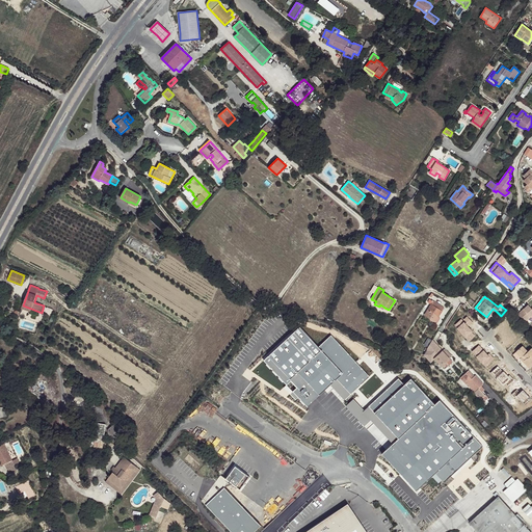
[(439,317),(444,308),(433,301),(429,299),(428,301),(431,304),(425,315),(437,323),(440,318),(439,317)]
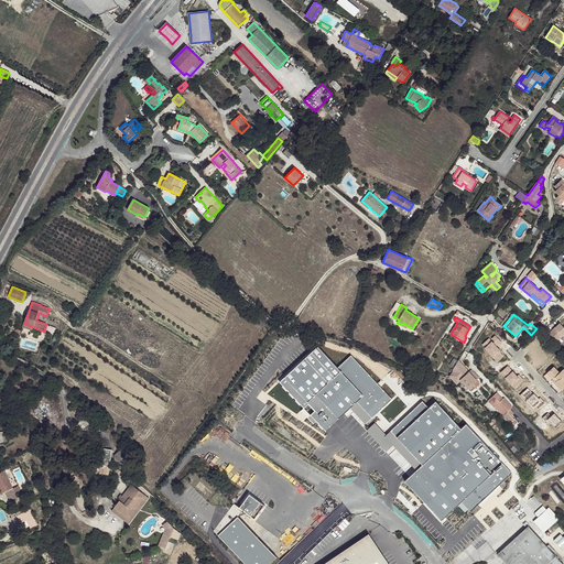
[(560,324),(549,334),(556,342),(560,339),(563,334),(563,327),(560,324)]
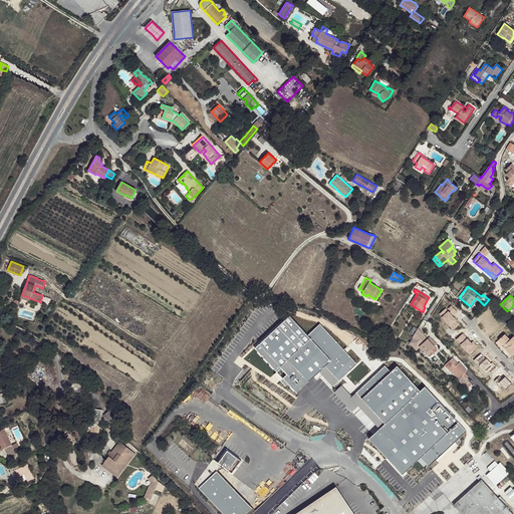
[(476,298),(470,306),(471,307),(476,301),(479,303),(480,301),(476,298)]
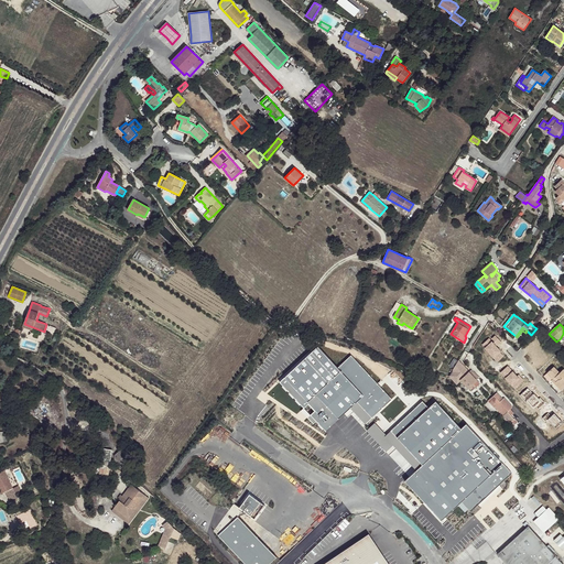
[(481,345),(497,362),(505,356),(497,346),(501,342),(496,336),(490,339),(489,338),(481,345)]
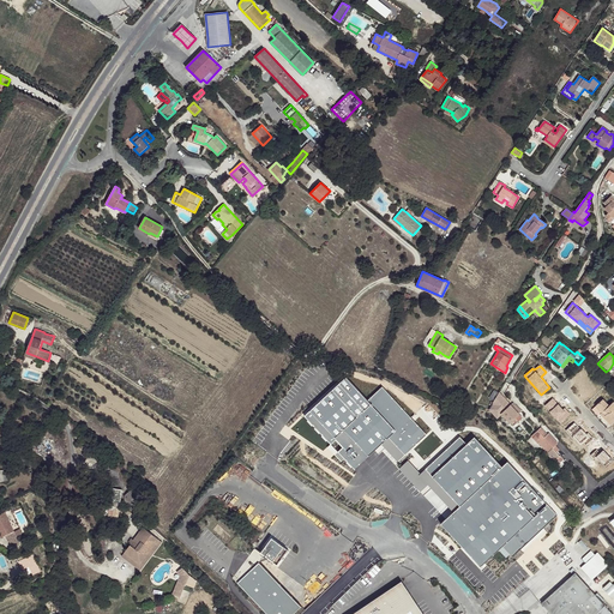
[(345,378),(302,417),(330,445),(335,440),(342,447),(337,452),(354,470),(387,438),(404,456),(427,434),(381,387),(367,401),(345,378)]
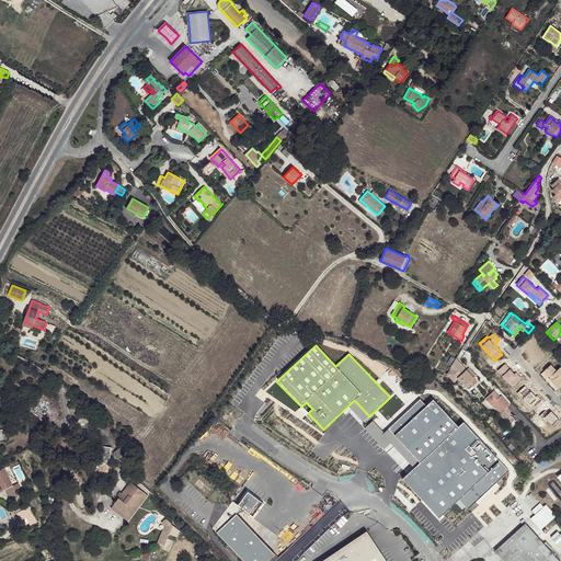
[(451,366),(447,374),(454,381),(458,378),(469,389),(477,381),(473,378),(476,376),(469,368),(467,370),(456,359),(451,366)]
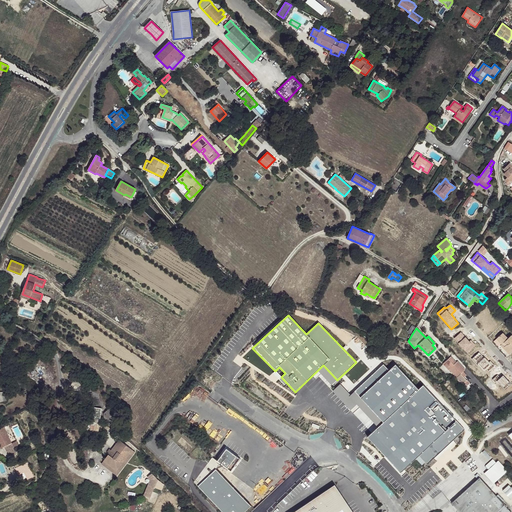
[(461,332),(454,339),(468,353),(476,345),(471,340),(469,341),(461,332)]
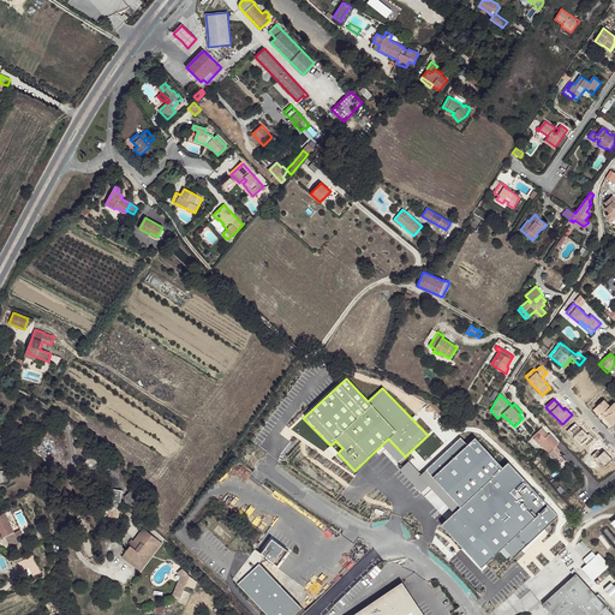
[(610,406),(603,399),(599,401),(601,402),(597,406),(613,424),(614,422),(614,402),(610,406)]
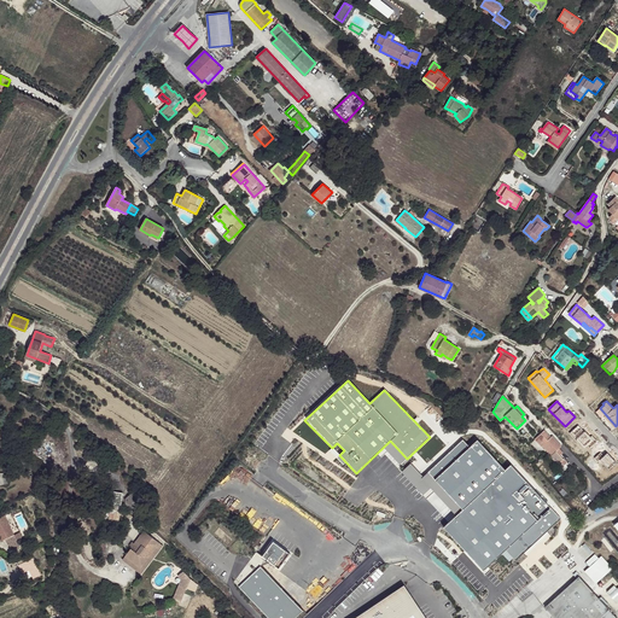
[(616,426),(600,408),(596,412),(602,419),(605,417),(614,427),(616,426)]
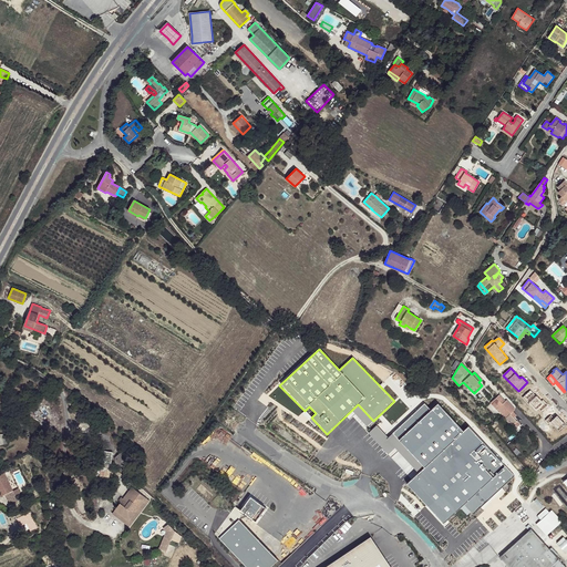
[(531,391),(523,398),(529,404),(531,403),(537,410),(538,408),(542,411),(547,404),(543,400),(542,401),(531,391)]
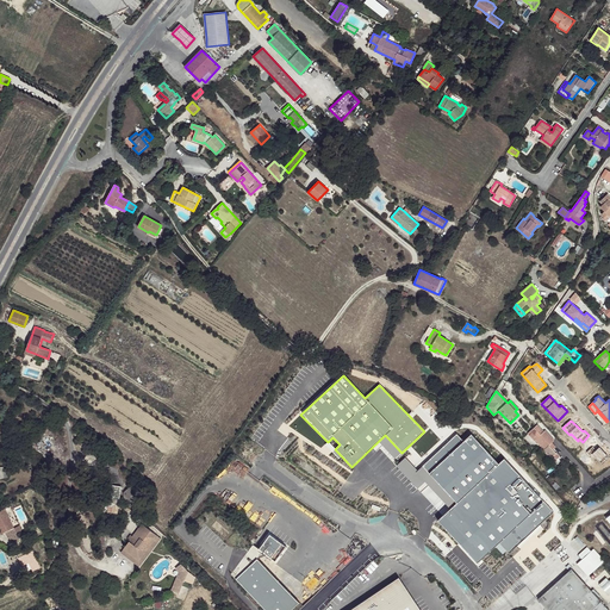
[(554,441),(545,430),(543,431),(537,425),(528,434),(535,441),(535,440),(545,450),(543,450),(551,459),(554,455),(558,459),(560,456),(556,453),(553,449),(555,447),(552,442),(554,441)]
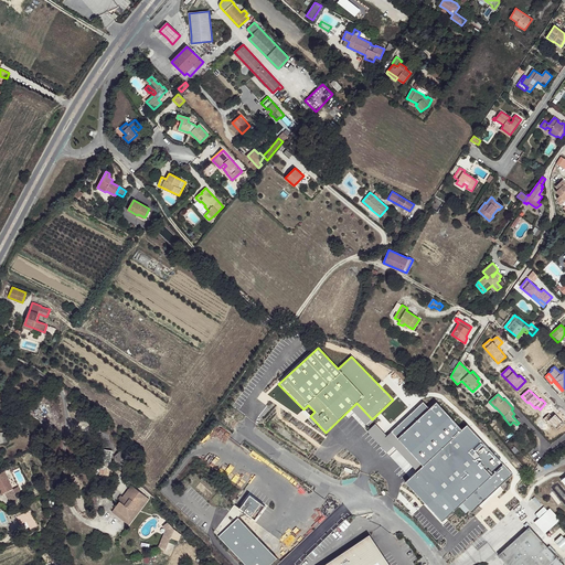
[(424,404),(392,433),(423,466),(404,483),(441,523),(461,504),(470,514),(513,475),(467,425),(461,430),(436,404),(429,411),(424,404)]
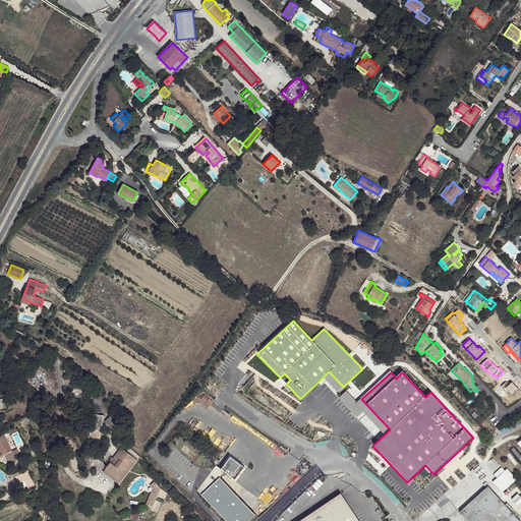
[(506,382),(502,386),(504,390),(506,388),(514,397),(520,391),(512,383),(509,385),(506,382)]
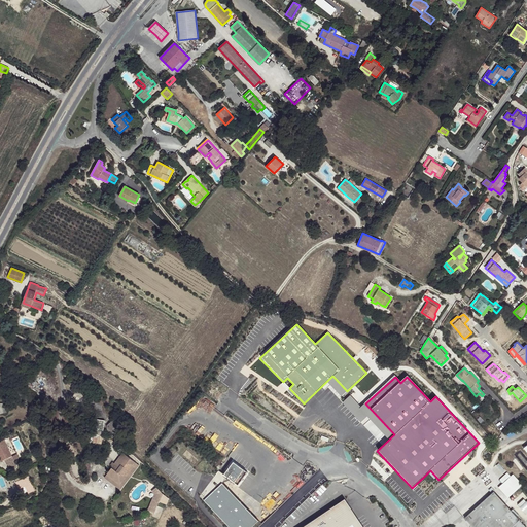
[(95,443),(102,444),(105,420),(96,419),(94,431),(93,431),(92,432),(93,433),(94,434),(93,436),(92,436),(92,441),(95,441),(95,443)]
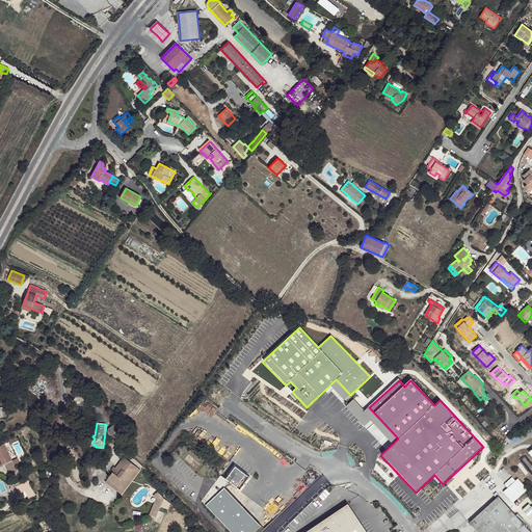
[(108,430),(108,436),(113,442),(124,432),(115,423),(108,430)]
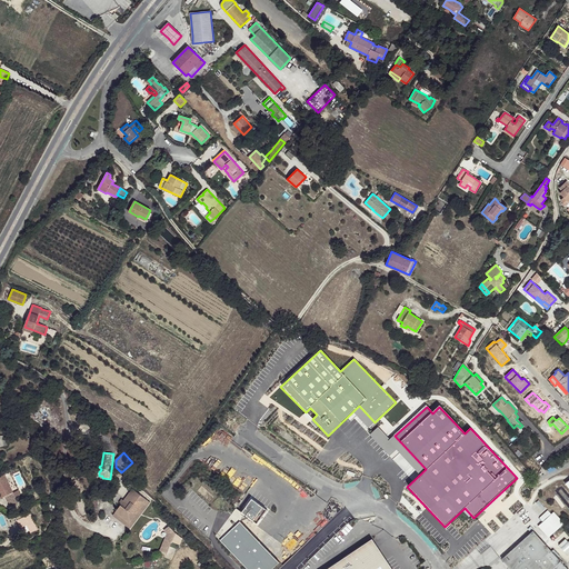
[(13,492),(5,475),(0,477),(0,489),(1,489),(5,497),(7,502),(8,501),(16,498),(13,492)]
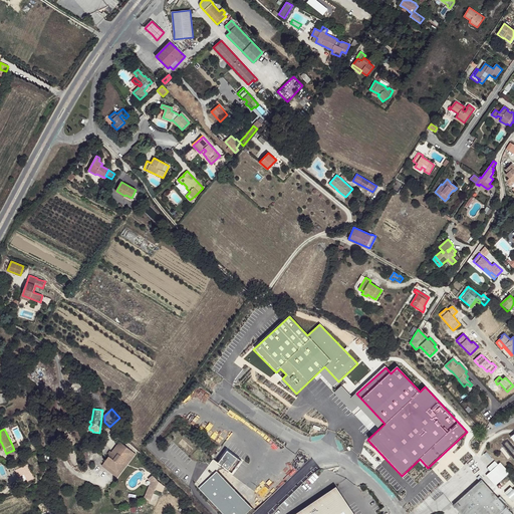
[(116,473),(133,452),(120,442),(112,453),(109,455),(104,463),(116,473)]
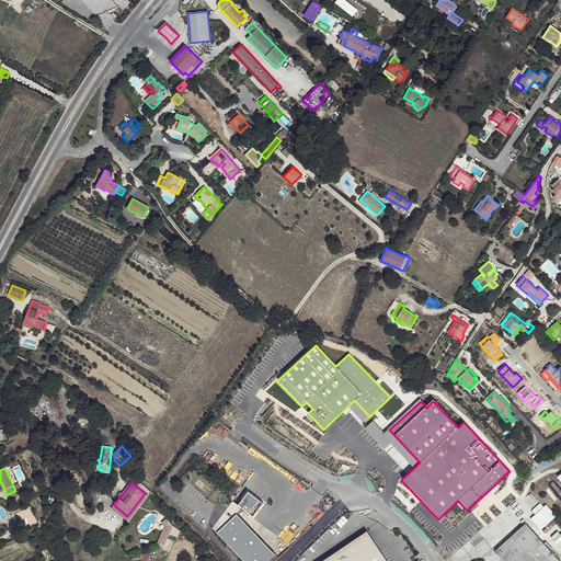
[(249,491),(238,505),(241,507),(253,516),(263,502),(249,491)]
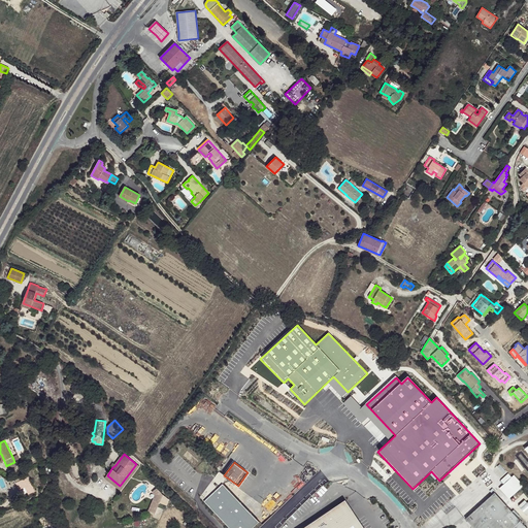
[(136,464),(120,486),(107,475),(104,479),(121,491),(139,466),(136,464)]
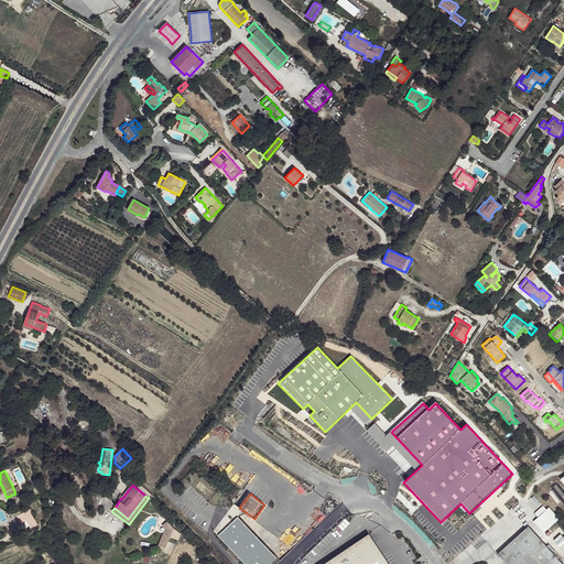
[(269,563),(277,557),(237,516),(242,510),(239,508),(234,503),(214,531),(245,563),(269,563)]
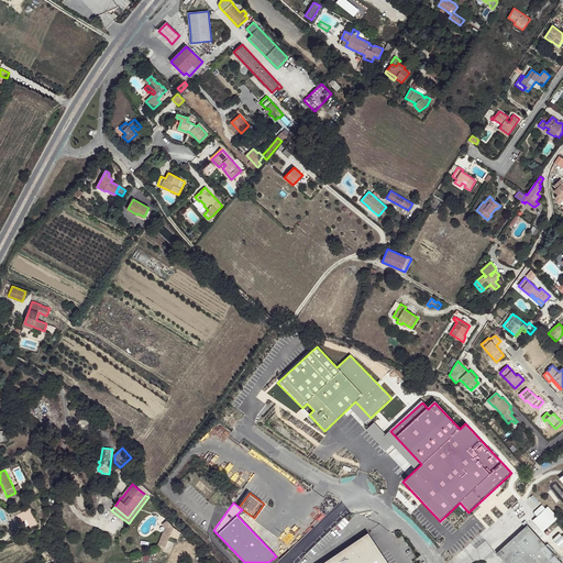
[(533,512),(537,516),(545,509),(542,505),(533,512)]
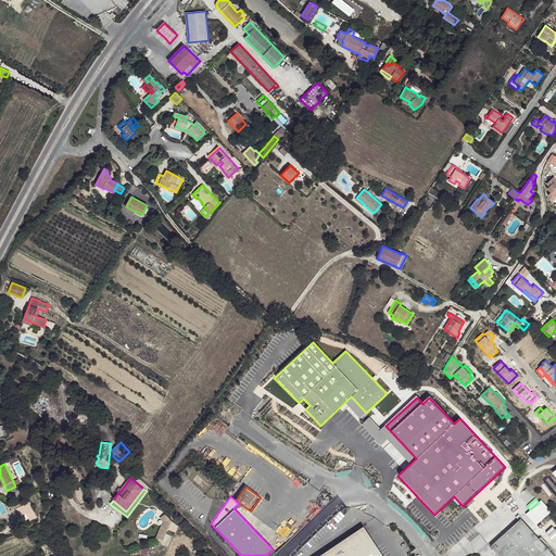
[(530,509),(526,514),(535,526),(552,512),(541,500),(539,503),(530,509)]
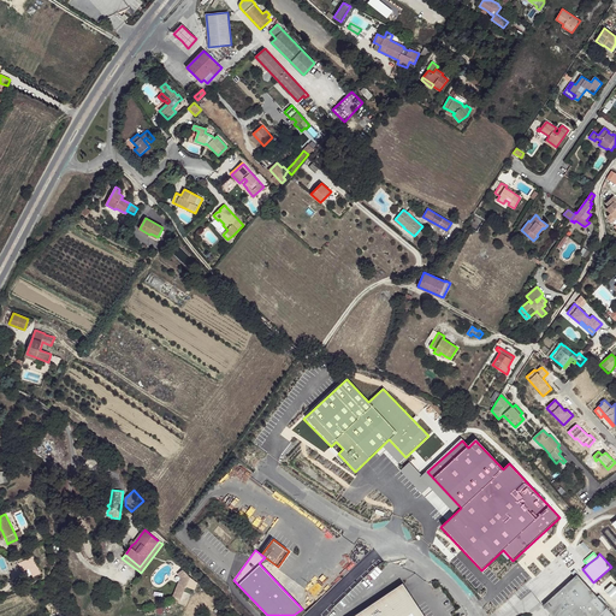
[(28,560),(31,567),(30,568),(34,576),(41,573),(33,557),(28,560)]
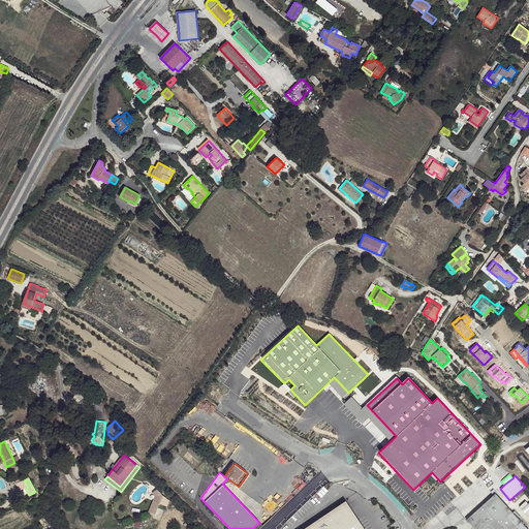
[(24,480),(16,484),(19,491),(26,488),(27,487),(24,480)]
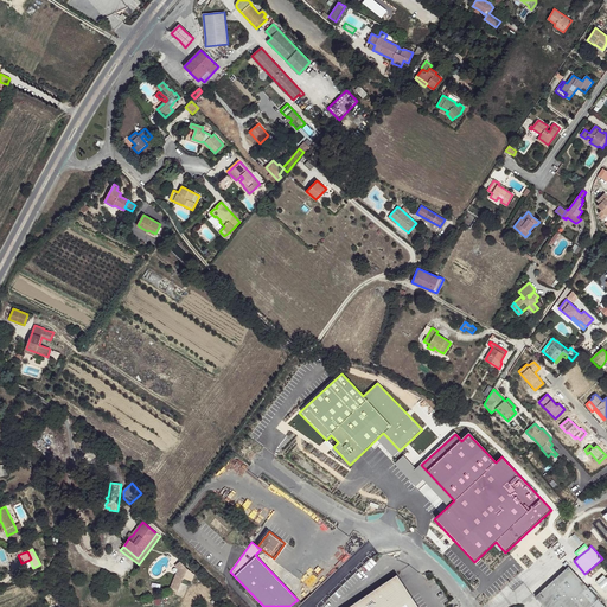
[(177,575),(171,588),(178,590),(184,577),(192,581),(195,575),(187,569),(180,561),(177,564),(181,569),(179,576),(177,575)]
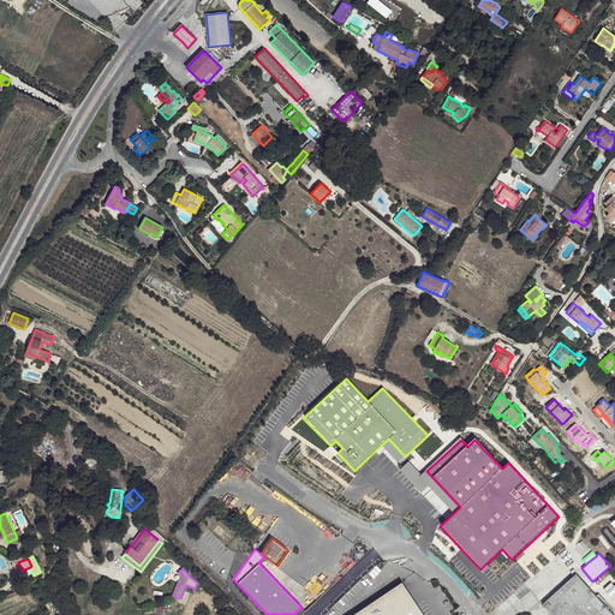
[(614,614),(575,573),(542,604),(551,614),(614,614)]
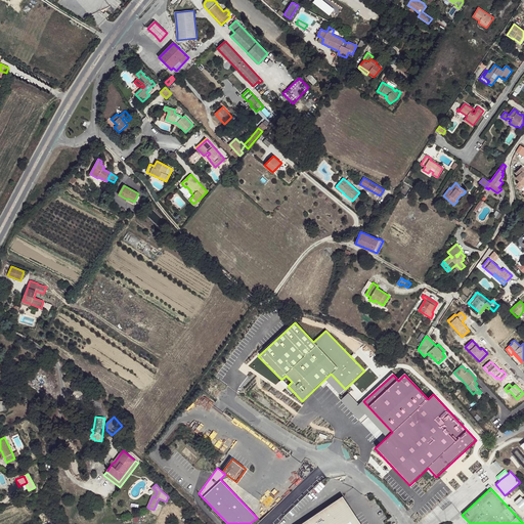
[(522,511),(523,509),(523,497),(520,493),(516,496),(518,498),(514,501),(522,511)]
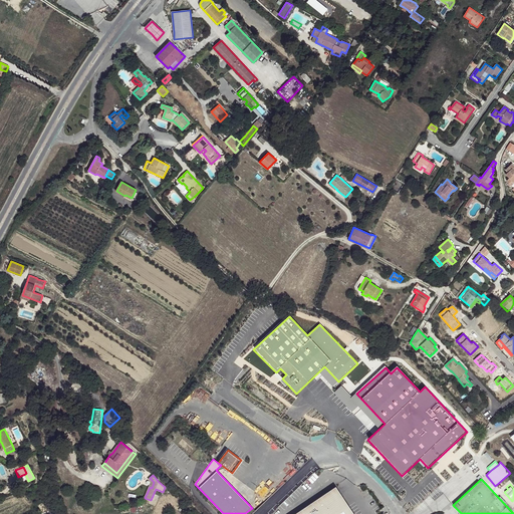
[(352,513),(335,487),(294,513),(352,513)]
